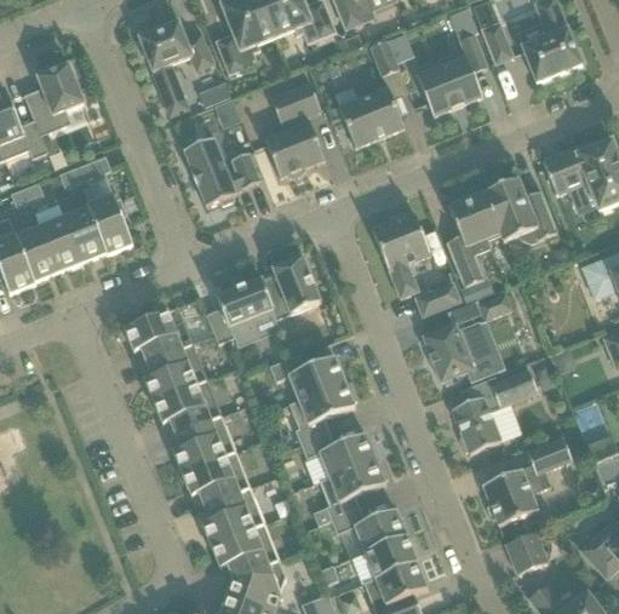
[(275,36),(259,0),(228,0),(219,4),(231,34),(215,40),(228,74),(257,62),(253,52),(259,50),(257,44),(275,36)]
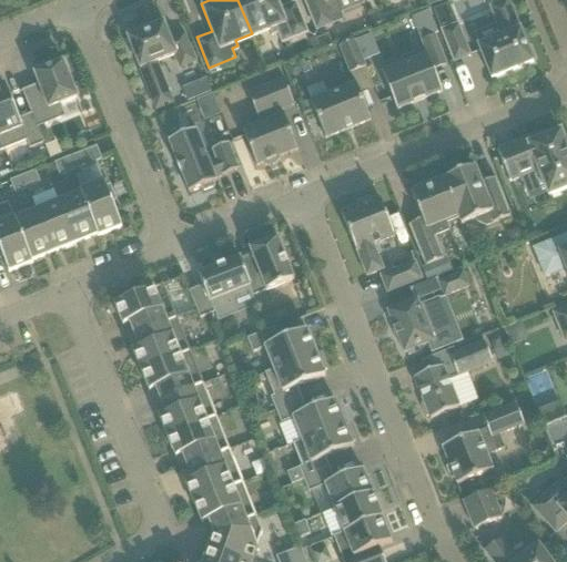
[(238,0),(252,33),(269,27),(271,32),(276,30),(280,39),(306,28),(295,0),(289,0),(279,4),(276,0),(238,0)]
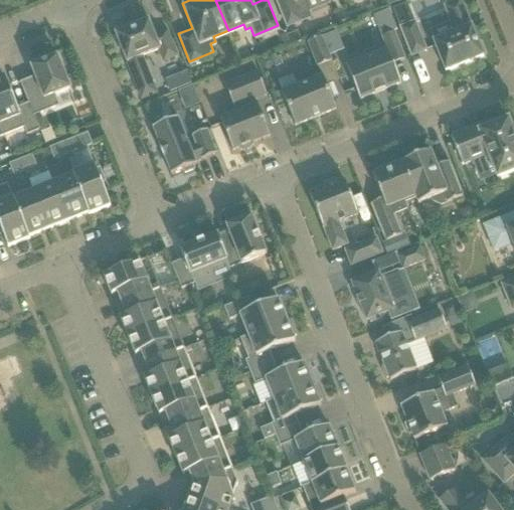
[(277,0),(286,23),(310,14),(304,0),(277,0)]
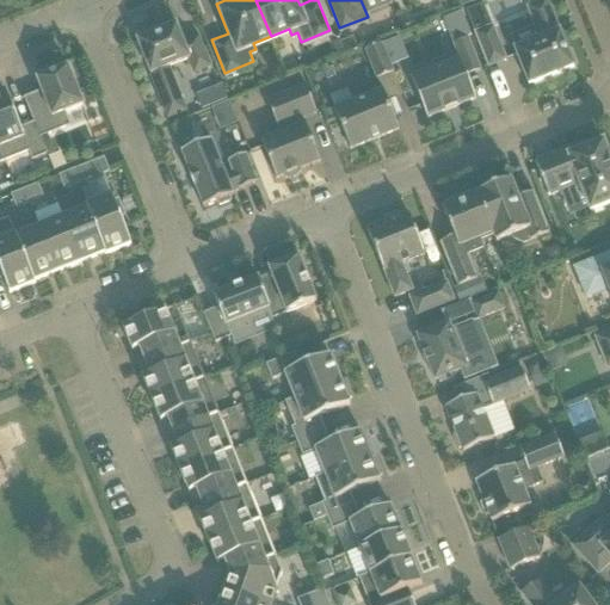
[(572,63),(571,60),(574,59),(570,47),(566,48),(548,0),(535,0),(527,4),(540,35),(513,45),(528,81),(572,63)]
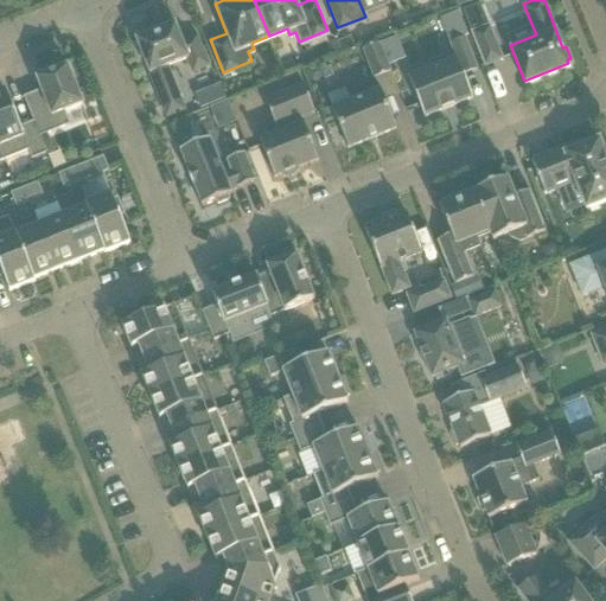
[(136,39),(133,40),(139,53),(141,52),(166,113),(184,106),(166,63),(186,55),(191,69),(208,62),(196,32),(182,38),(174,20),(134,36),(136,39)]
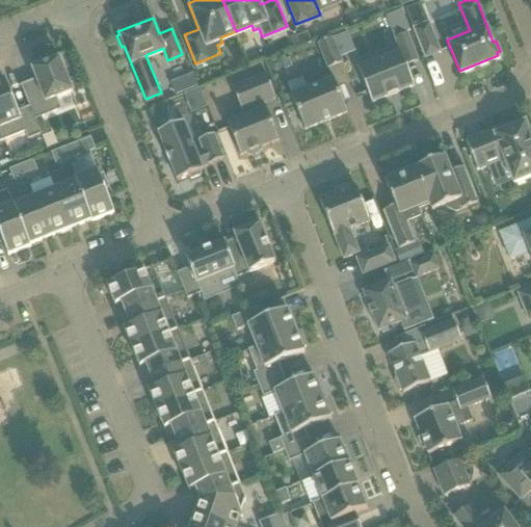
[(424,54),(439,49),(427,20),(413,25),(424,54)]
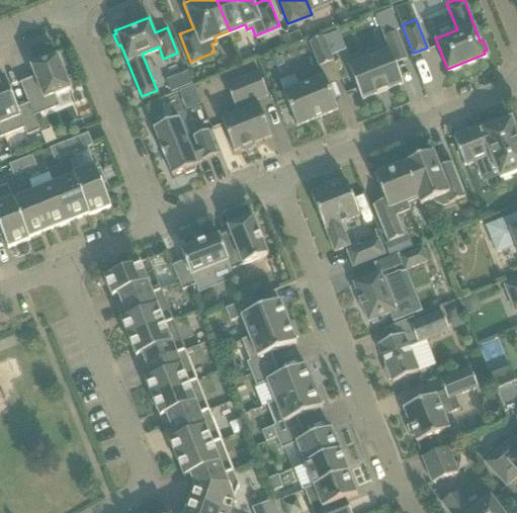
[(347,63),(353,78),(360,96),(376,90),(376,91),(386,87),(386,86),(402,80),(395,61),(406,56),(395,28),(383,33),(389,47),(347,63)]
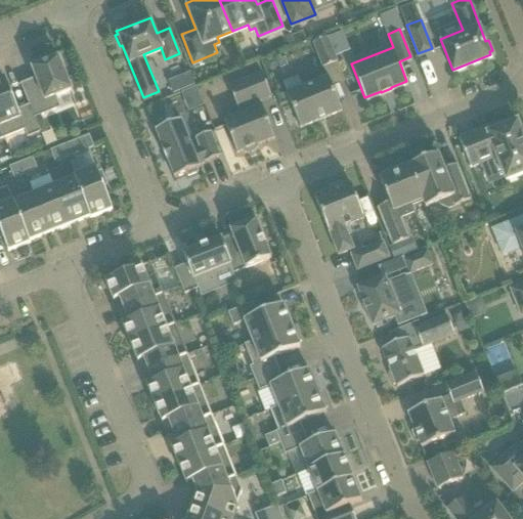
[(322,65),(336,58),(327,34),(312,40),(322,65)]
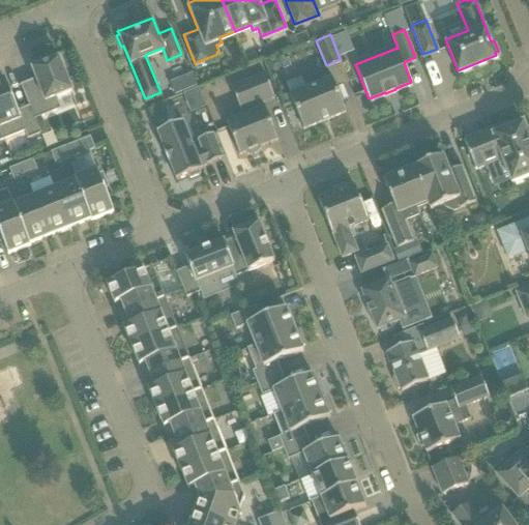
[(20,82),(28,103),(29,103),(34,115),(60,106),(55,94),(70,88),(58,55),(31,65),(35,76),(20,82)]
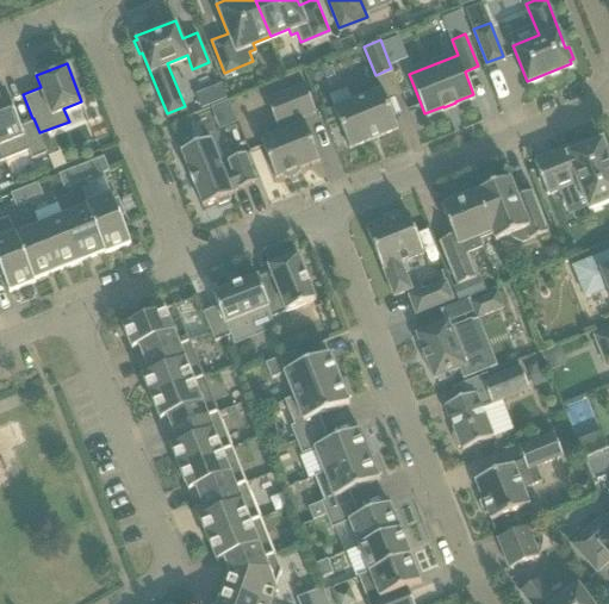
[(222,79),(197,87),(203,103),(212,99),(222,123),(236,117),(222,79)]
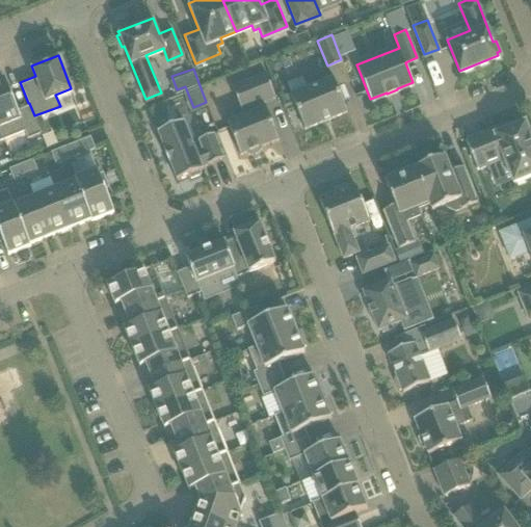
[(260,147),(259,143),(277,136),(262,99),(274,95),(267,75),(265,71),(231,84),(242,112),(226,119),(239,152),(246,149),(247,151),(255,151),(260,147)]
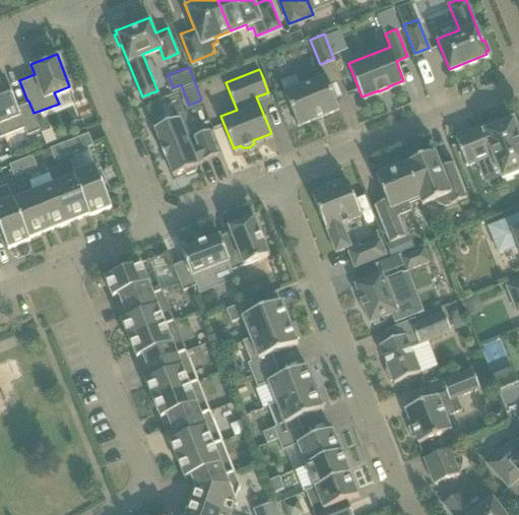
[(283,89),(289,105),(297,123),(338,107),(324,73),(283,89)]
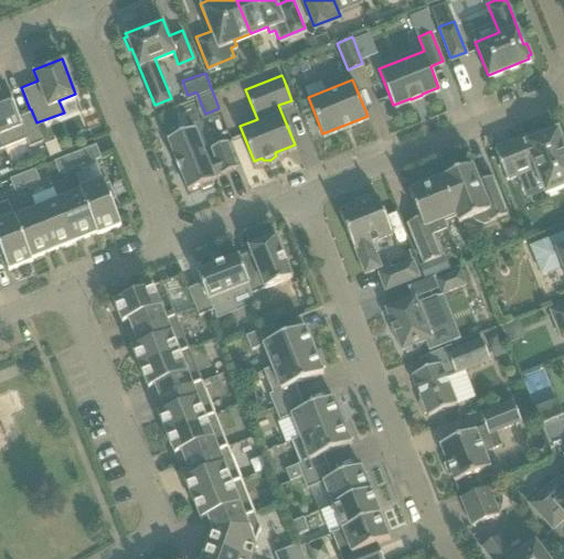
[(4,82),(0,83),(0,137),(3,144),(25,136),(29,143),(42,138),(36,122),(31,109),(30,109),(18,115),(4,82)]
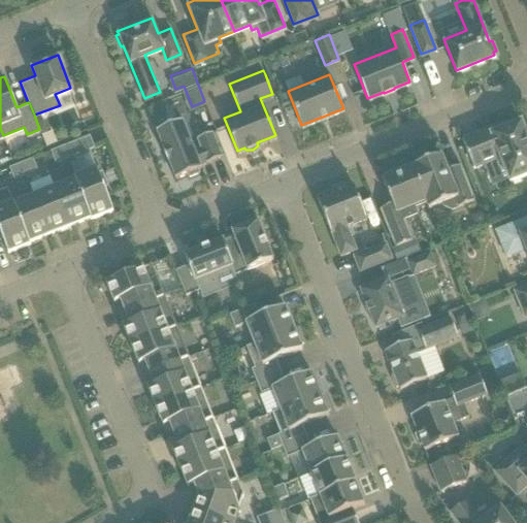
[(182,118),(174,120),(156,128),(163,145),(162,146),(166,158),(167,158),(174,175),(187,171),(189,173),(198,170),(197,167),(200,165),(199,162),(206,160),(221,154),(210,129),(196,135),(200,144),(193,148),(182,118)]
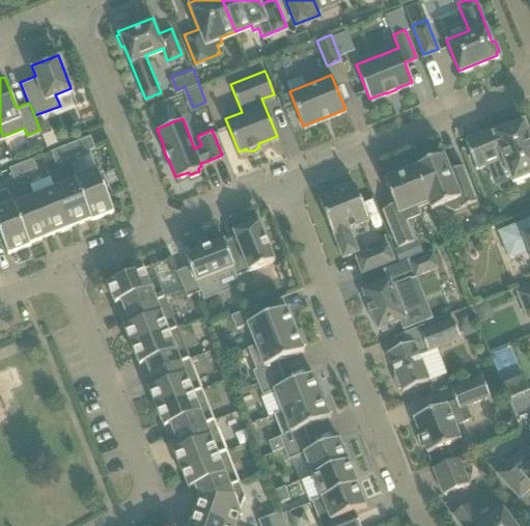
[(464,137),(472,157),(475,166),(502,156),(511,180),(529,172),(529,137),(523,119),(509,125),(507,120),(464,137)]
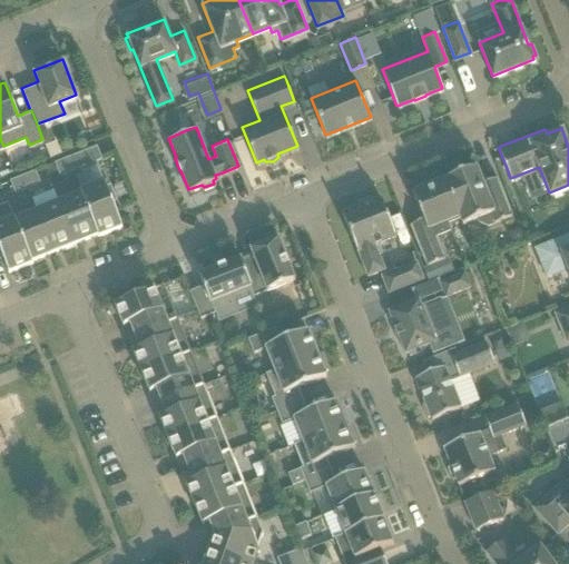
[(96,144),(67,155),(71,168),(78,165),(80,169),(97,162),(95,158),(100,156),(96,144)]
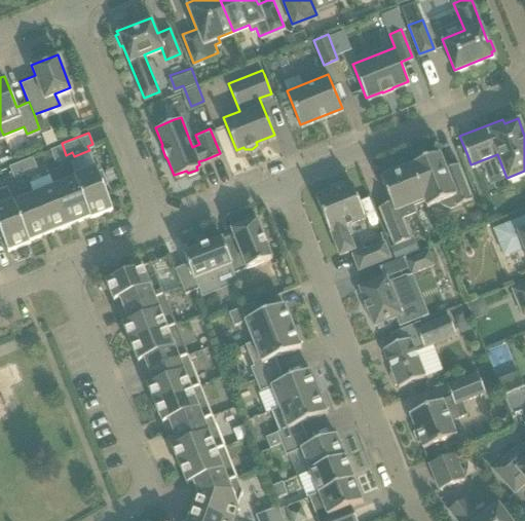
[(66,155),(62,143),(49,148),(54,159),(66,155)]
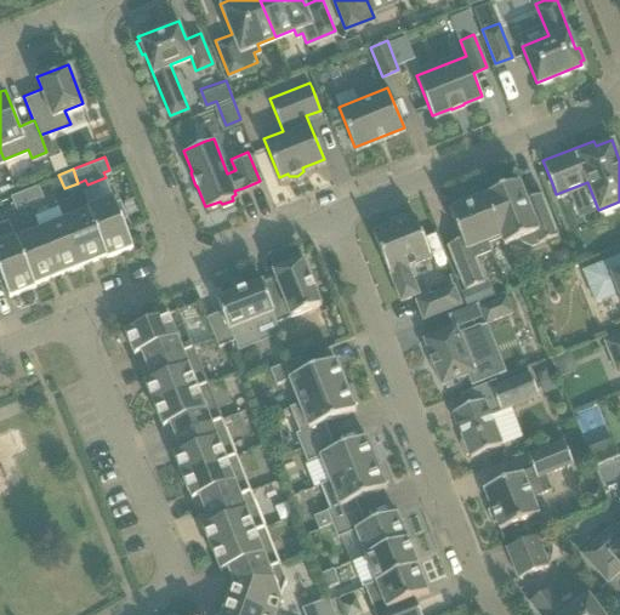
[(518,178),(484,192),(501,235),(500,235),(504,241),(519,235),(521,239),(532,243),(557,233),(540,191),(525,197),(518,178)]
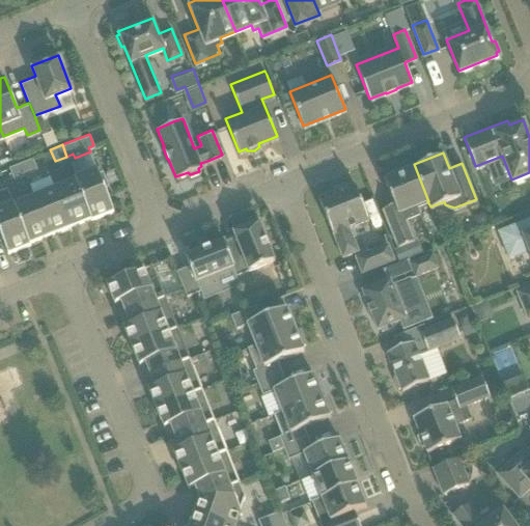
[(32,157),(21,161),(25,173),(36,168),(32,157)]
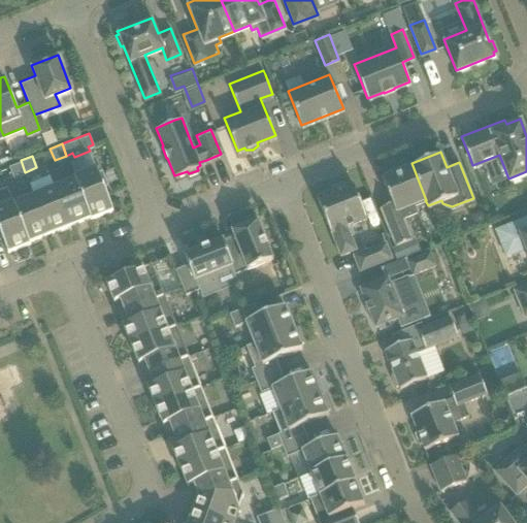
[(25,172),(21,160),(8,165),(13,176),(25,172)]
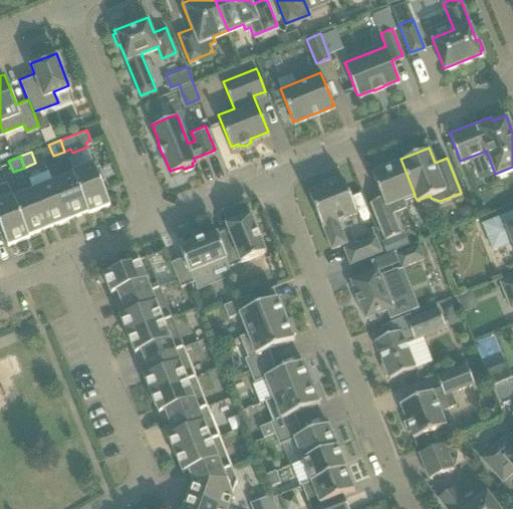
[(415,195),(401,159),(393,162),(392,160),(378,165),(379,168),(370,171),(380,195),(369,200),(385,237),(401,231),(392,210),(405,205),(402,198),(414,193),(414,195),(415,195)]
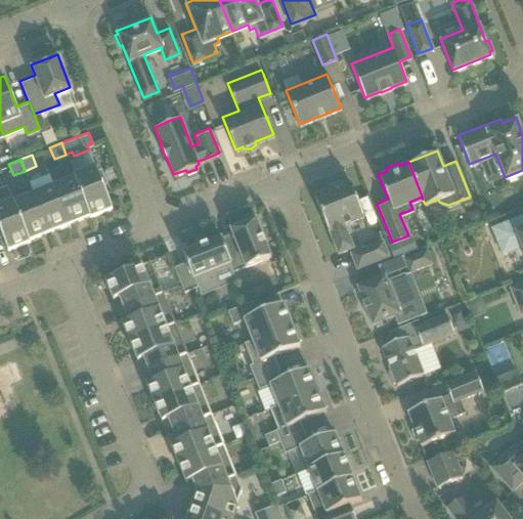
[(94,165),(73,173),(90,214),(112,206),(101,182),(105,181),(100,168),(96,169),(94,165)]
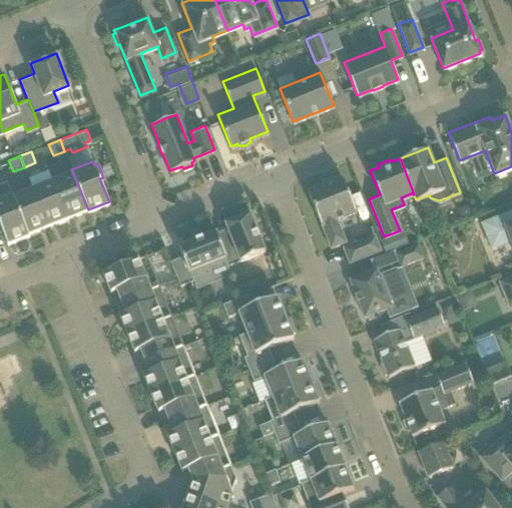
[(88,209),(71,169),(71,171),(52,179),(67,216),(86,208),(87,210),(88,209)]
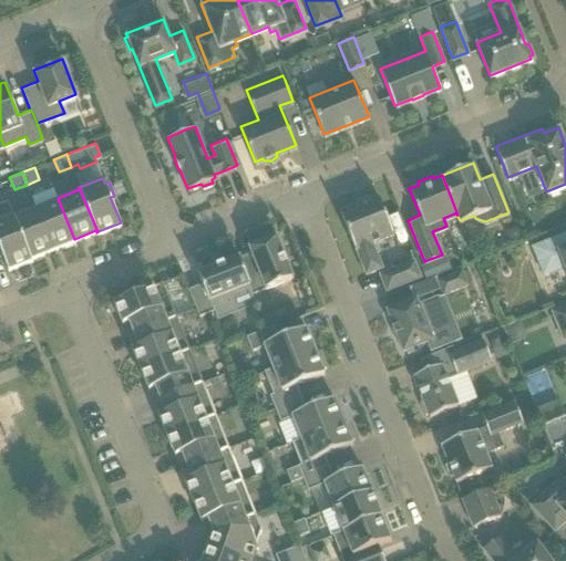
[(339,209),(354,247),(364,272),(381,266),(371,240),(393,232),(378,194),(368,197),(368,196),(356,200),(357,203),(339,209)]
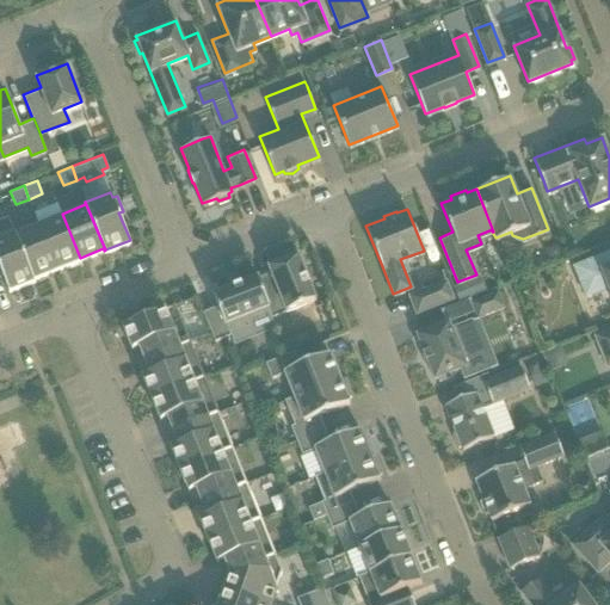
[(0,267),(8,289),(34,278),(13,230),(7,214),(0,217),(0,267)]
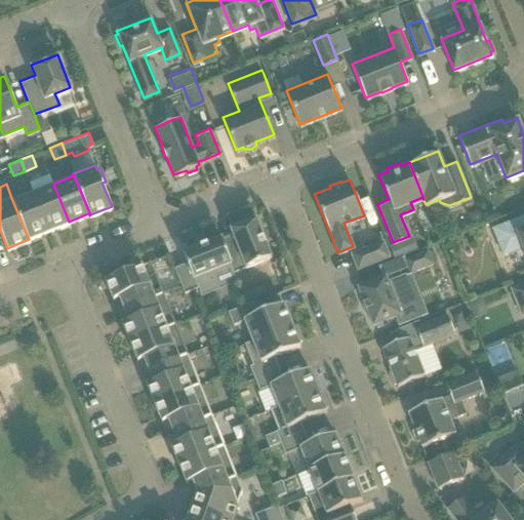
[(69,222),(53,184),(33,192),(48,230),(69,222)]
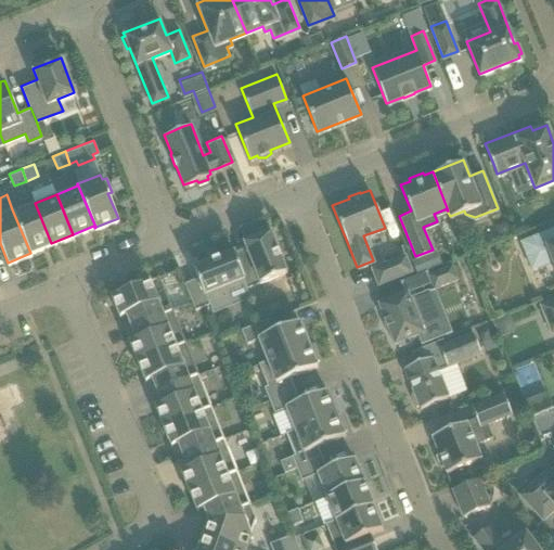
[(51,243),(35,203),(14,212),(13,209),(12,209),(30,253),(30,252),(51,243)]
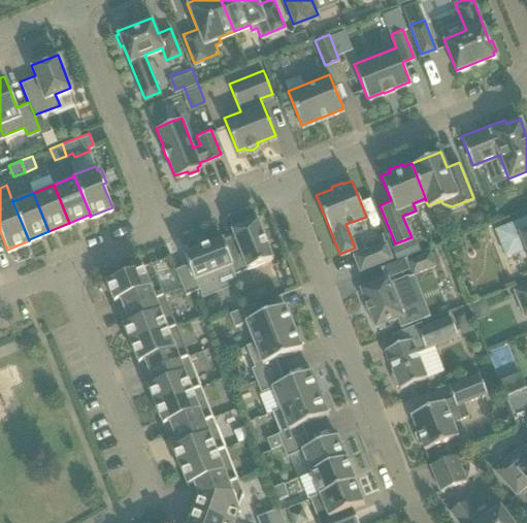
[(526,253),(526,215),(495,228),(505,255),(525,247),(526,253)]
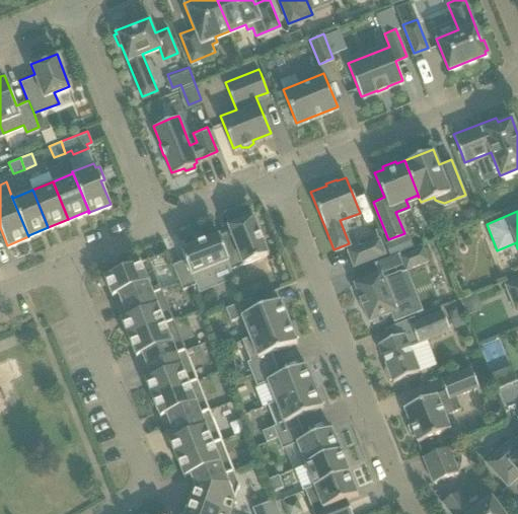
[(229,229),(218,233),(217,234),(227,259),(226,259),(230,268),(268,252),(252,215),(227,225),(229,229)]
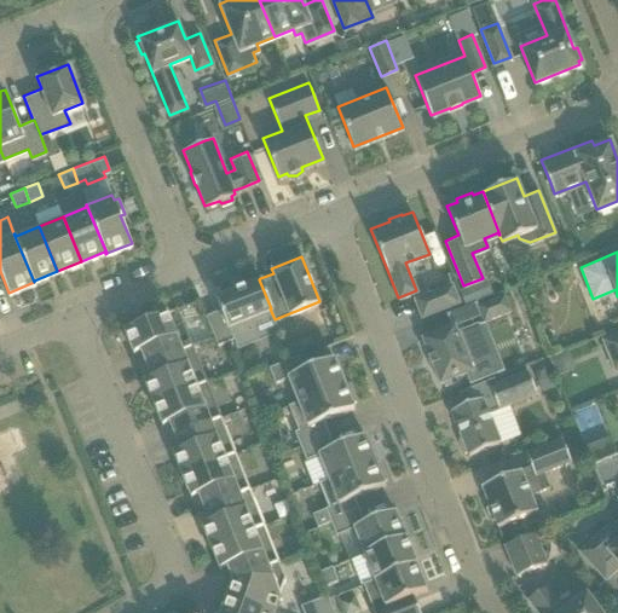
[(259,279),(260,278),(215,296),(219,307),(204,313),(217,343),(232,336),(237,346),(278,329),(275,319),(270,308),(271,308),(259,279)]
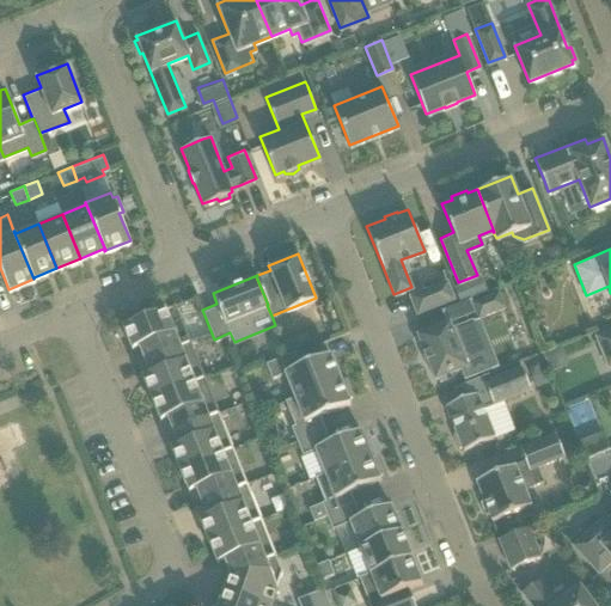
[(481,275),(453,286),(459,299),(487,287),(481,275)]
